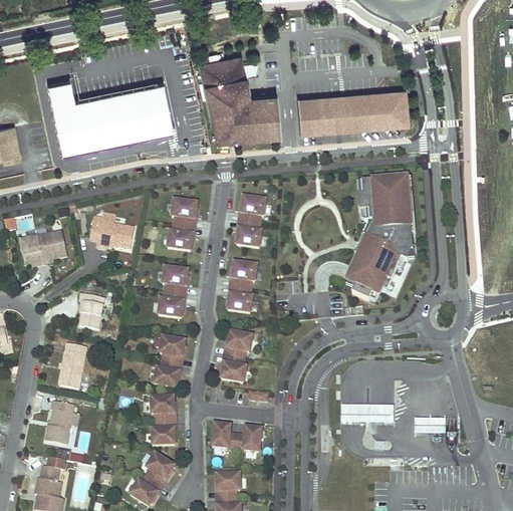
[(266,95),(248,97),(240,56),(203,63),(219,138),(282,135),(279,103),(275,103),(274,95),(266,95)]
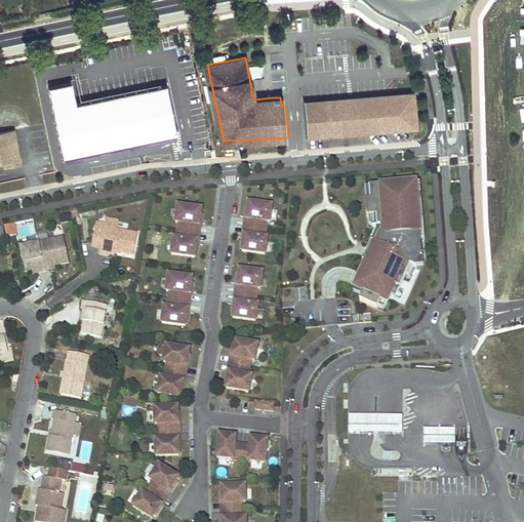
[(175,129),(164,79),(74,99),(70,79),(48,82),(62,153),(175,129)]
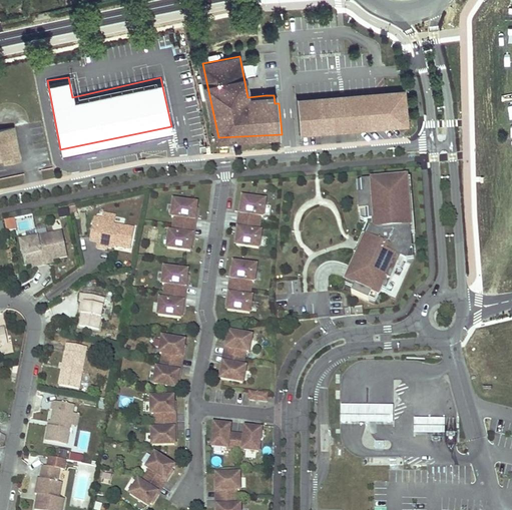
[(298,100),(301,131),(407,123),(404,91),(385,93),(298,100)]
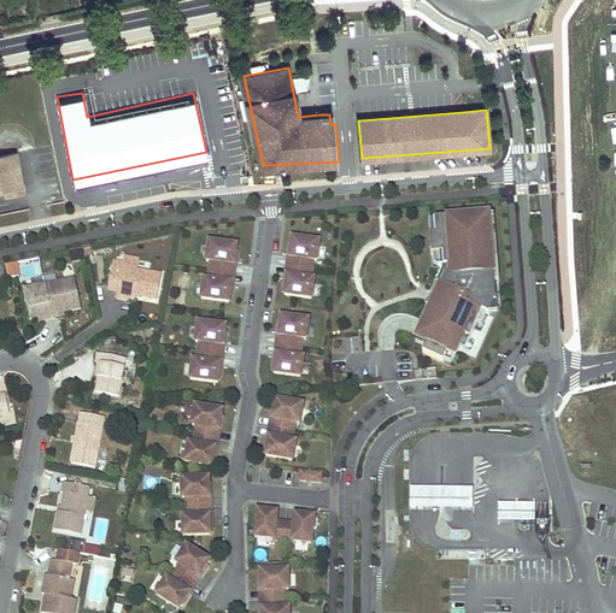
[(21,183),(15,149),(0,152),(0,187),(4,187),(21,183)]
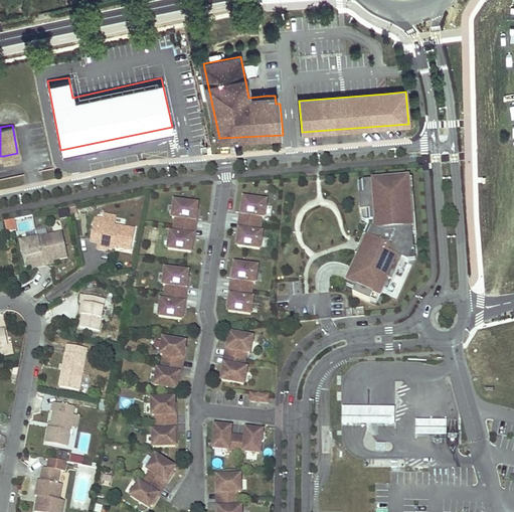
[(19,158),(17,153),(3,156),(4,161),(19,158)]
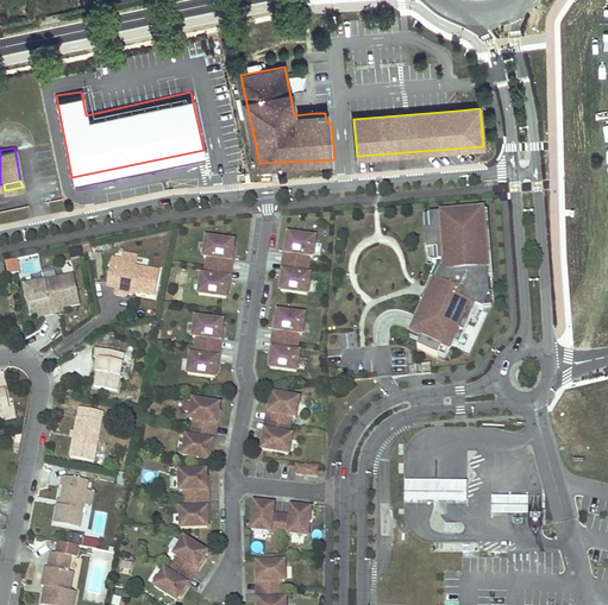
[(482,209),(427,214),(430,229),(422,229),(425,249),(426,249),(436,249),(437,260),(442,260),(443,268),(438,269),(432,283),(437,285),(430,302),(425,300),(424,301),(411,331),(412,331),(421,334),(419,340),(417,346),(437,354),(438,352),(442,345),(447,348),(451,340),(457,329),(463,332),(470,315),(475,304),(478,307),(483,296),(488,296),(487,276),(486,252),(484,252),(483,233),(482,209)]
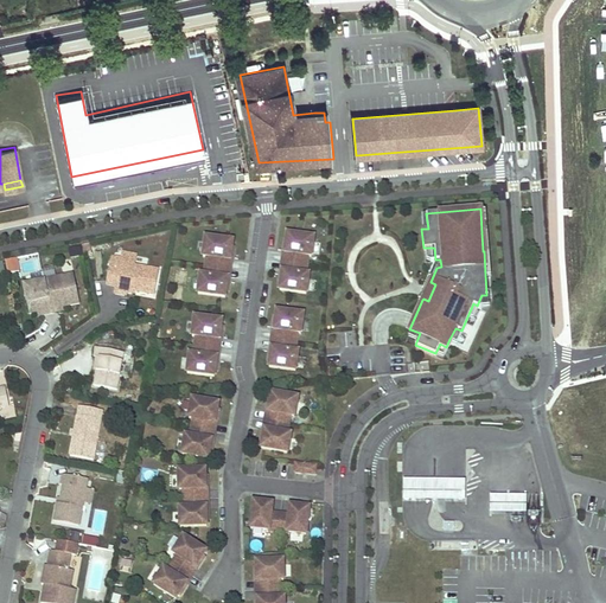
[(484,251),(485,275),(490,275),(485,209),(480,209),(482,232),(483,251),(484,251)]
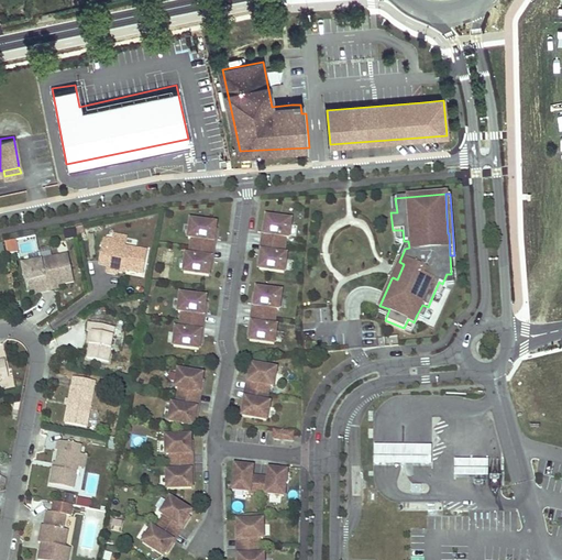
[(287,235),(289,218),(265,215),(263,232),(266,232),(265,241),(283,243),(284,234),(287,235)]
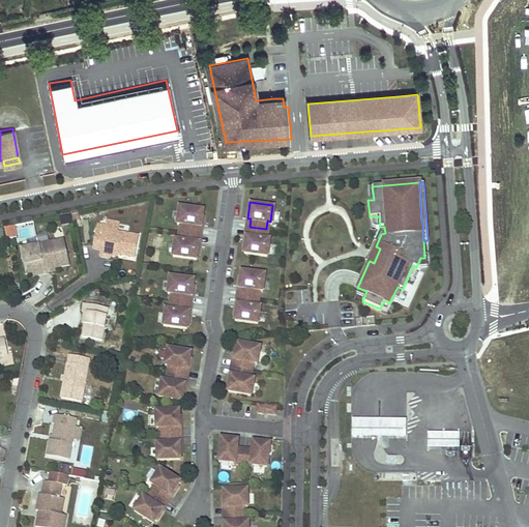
[(200,225),(202,208),(178,205),(176,221),(179,222),(178,230),(196,232),(197,224),(200,225)]
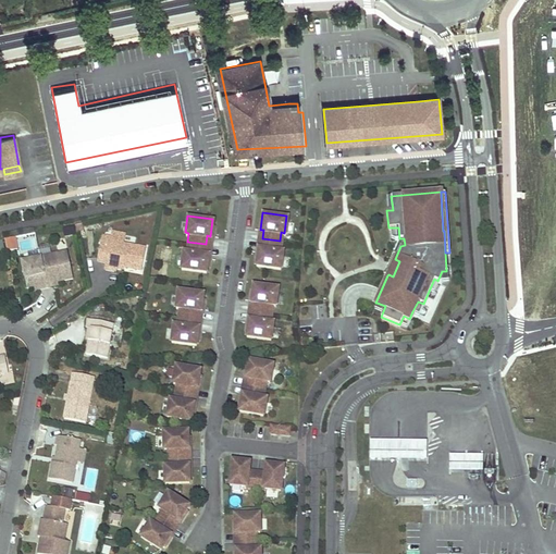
[(398,228),(390,228),(391,236),(394,238),(397,238),(399,238),(398,228)]
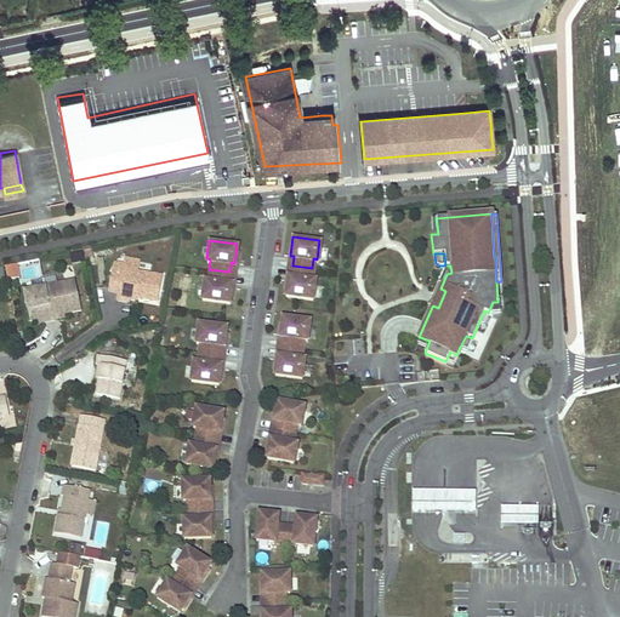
[(157,300),(161,273),(137,268),(138,258),(124,256),(124,261),(113,258),(107,289),(117,290),(117,291),(130,295),(157,300)]
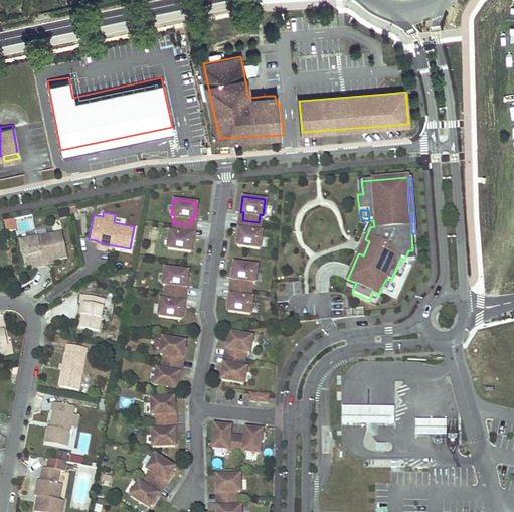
[(12,216),(4,217),(5,226),(13,225),(12,216)]
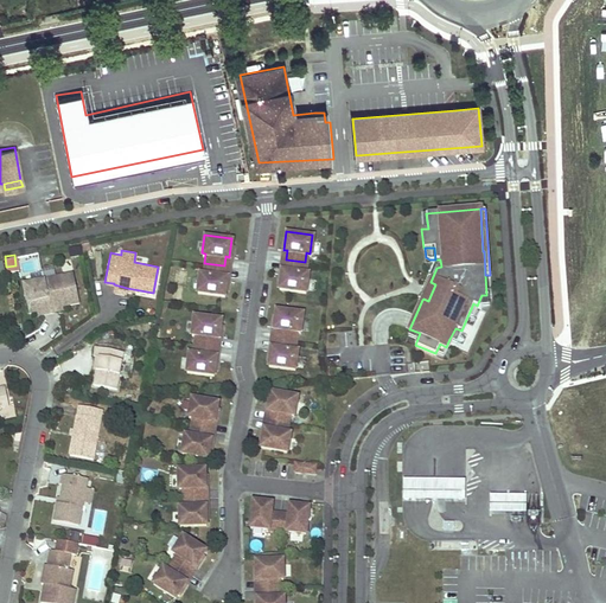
[(305,290),(307,271),(304,271),(305,262),(286,260),(285,268),(281,268),(279,287),(305,290)]
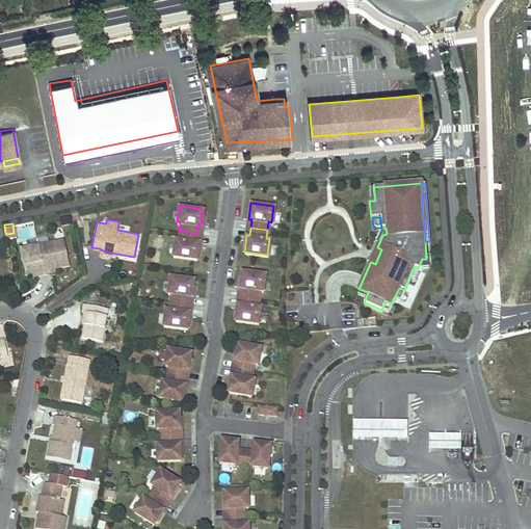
[(381,228),(379,228),(380,231),(366,261),(370,263),(371,262),(375,264),(381,249),(377,247),(382,235),(387,234),(386,228),(381,228)]
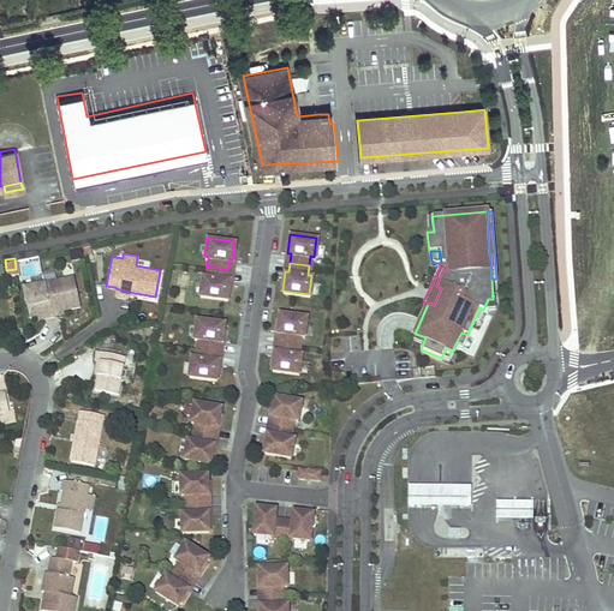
[(227,298),(230,279),(226,279),(227,269),(207,267),(206,275),(202,275),(200,294),(227,298)]
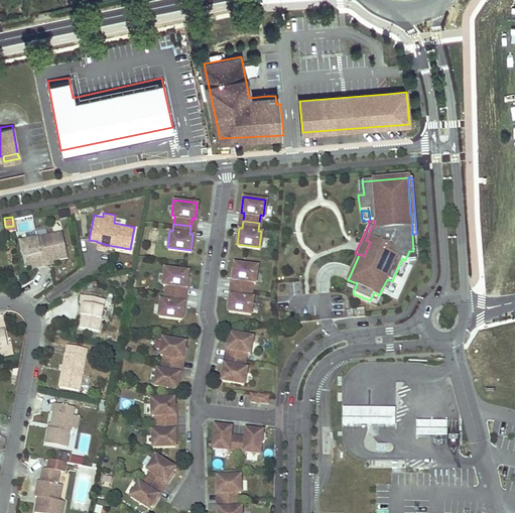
[(42,264),(36,236),(35,230),(25,232),(26,239),(19,241),(24,264),(31,262),(34,262),(35,265),(42,264)]
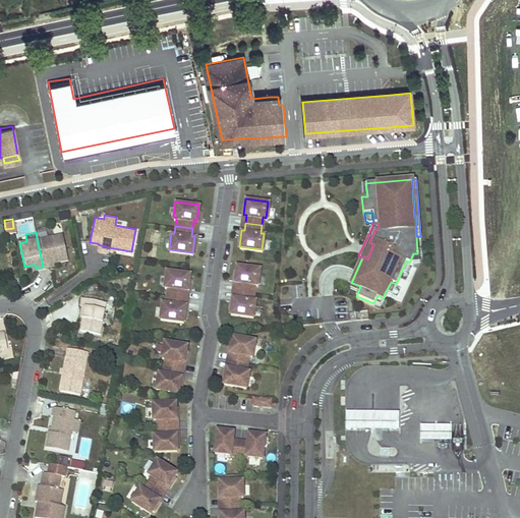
[(67,257),(62,233),(37,238),(43,267),(50,265),(50,262),(53,261),(67,257)]
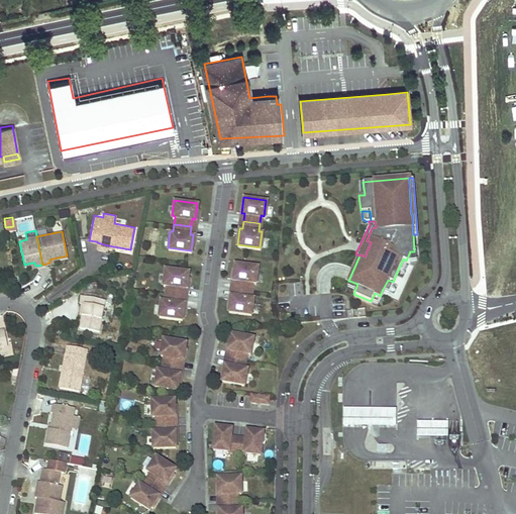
[(254,282),(256,266),(234,263),(232,279),(235,279),(234,287),(250,289),(251,281),(254,282)]
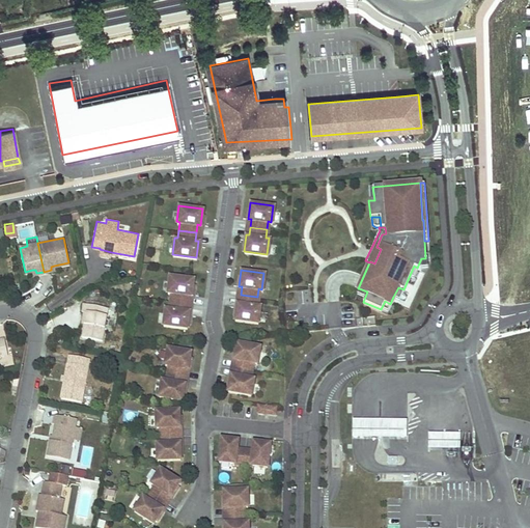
[(191,295),(193,278),(169,275),(167,292),(170,292),(169,300),(186,302),(188,294),(191,295)]
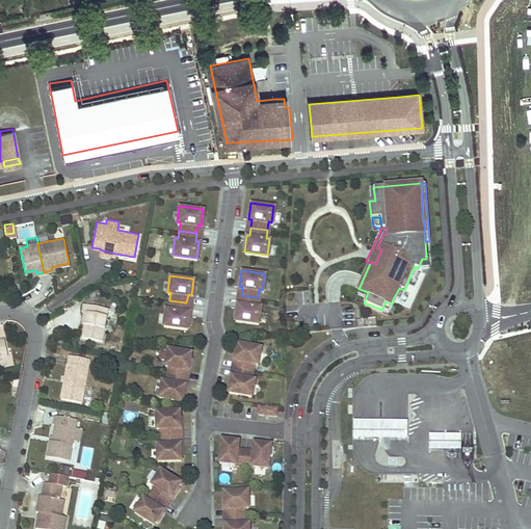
[(404,290),(399,288),(394,297),(400,299),(404,290)]
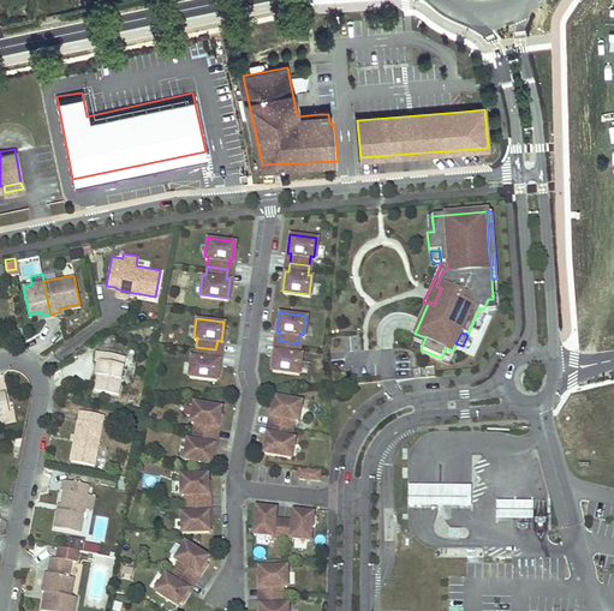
[(425,337),(416,334),(413,340),(423,343),(425,337)]
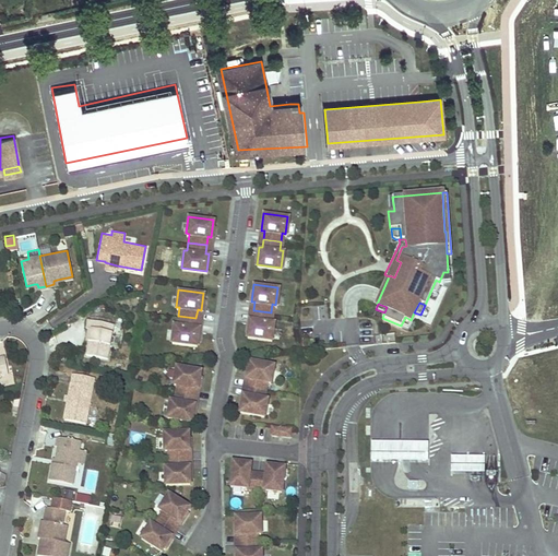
[(271,339),(273,321),(270,321),(271,312),(253,310),(252,319),(249,318),(247,335),(271,339)]
